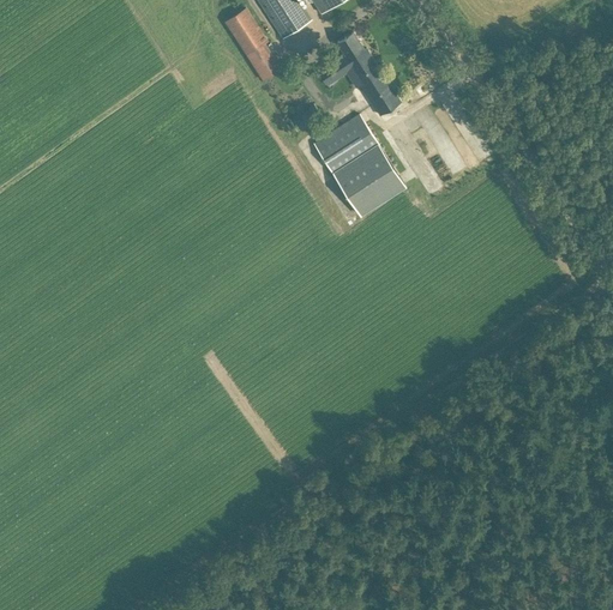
[(256,0),(282,41),(311,23),(296,0),(256,0)]
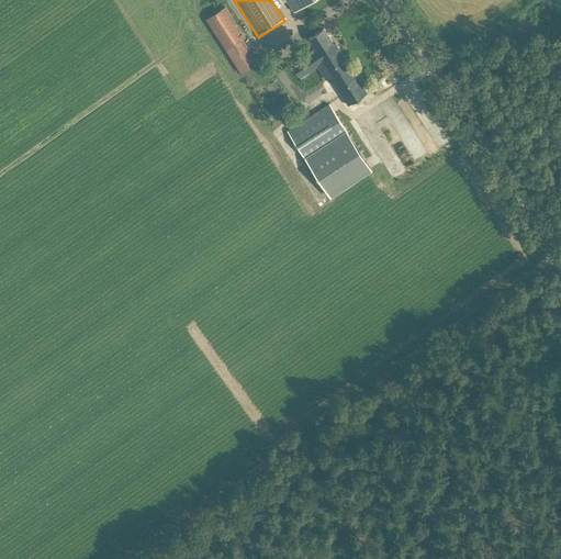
[(283,0),(293,14),(316,0),(283,0)]
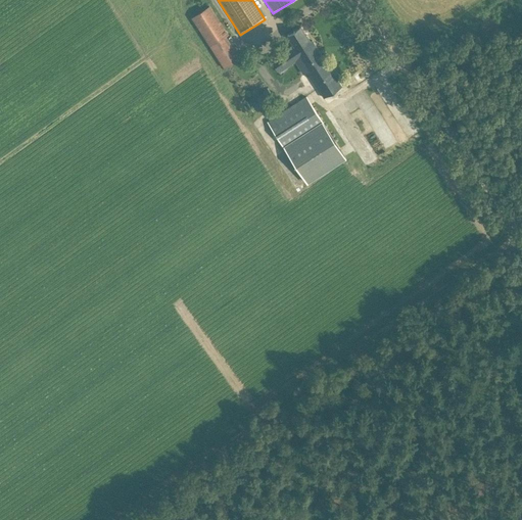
[(190,20),(224,72),(240,60),(226,39),(228,37),(209,8),(190,20)]
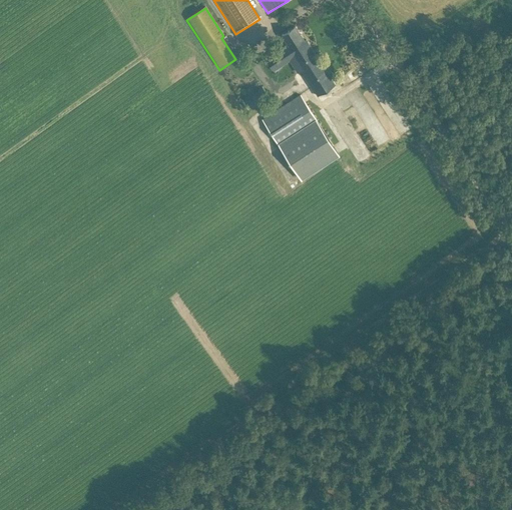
[(317,98),(326,93),(335,87),(306,42),(304,44),(295,29),(281,37),(287,47),(259,65),(267,77),(295,59),(296,60),(289,65),(296,77),(301,73),(317,98)]
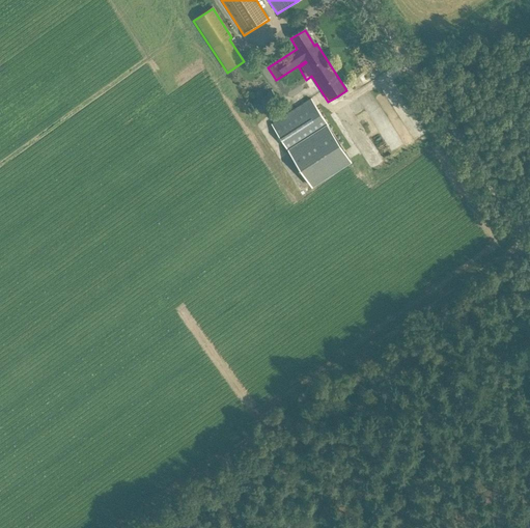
[(271,91),(254,103),(260,112),(277,101),(271,91)]
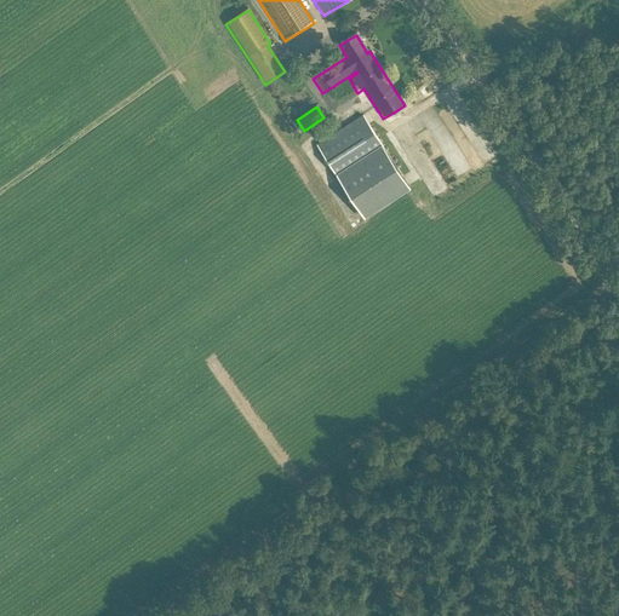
[(338,182),(384,153),(362,119),(316,148),(338,182)]
